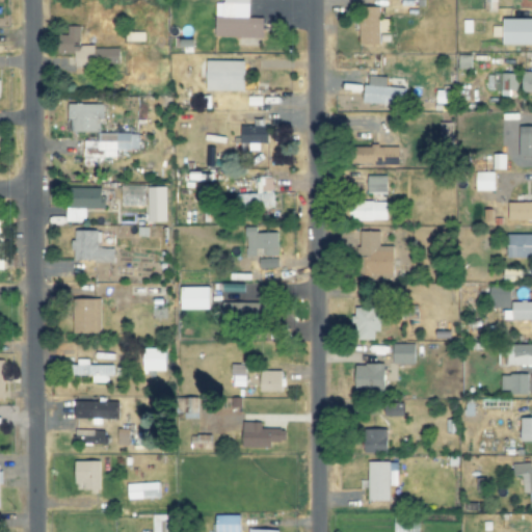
[(215,3),(215,36),(263,37),(264,18),(248,18),(248,0),(223,0),(224,3),(215,3)]
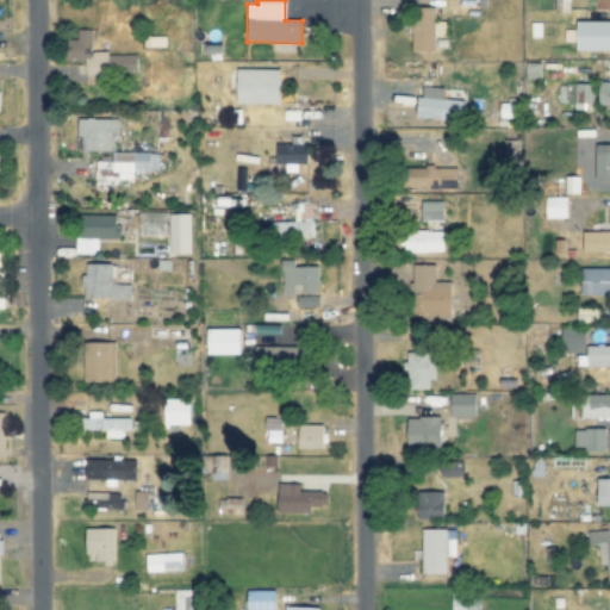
[(435,7),(411,8),(412,51),(435,50),(435,37),(446,37),(446,23),(435,23),(435,7)]
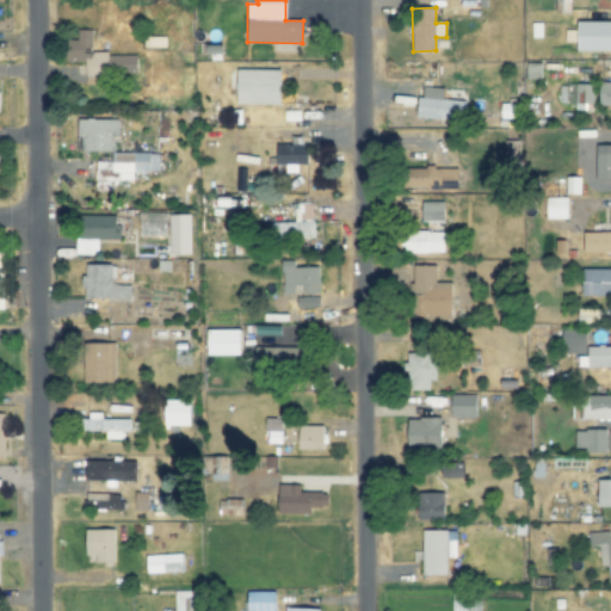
[(610,50),(610,22),(579,22),(578,51),(610,50)]
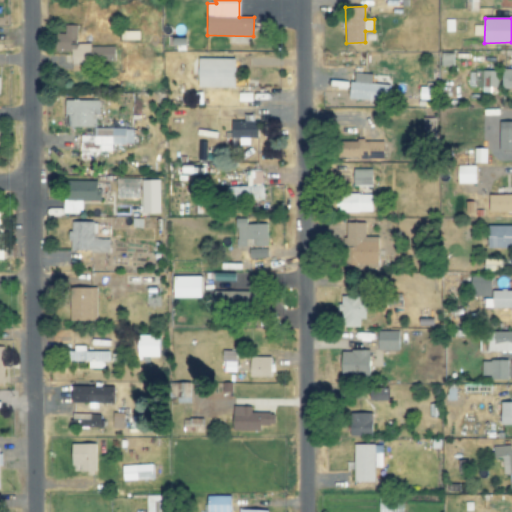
[(77,25),(65,25),(65,34),(54,33),(53,52),(71,52),(71,66),(77,66),(77,65),(90,65),(90,43),(77,43),(77,25)]
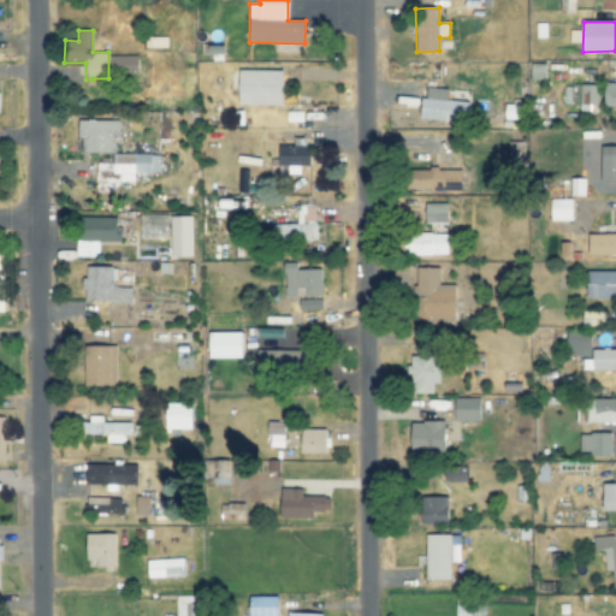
[(138,55),(110,55),(110,73),(138,73),(138,55)]
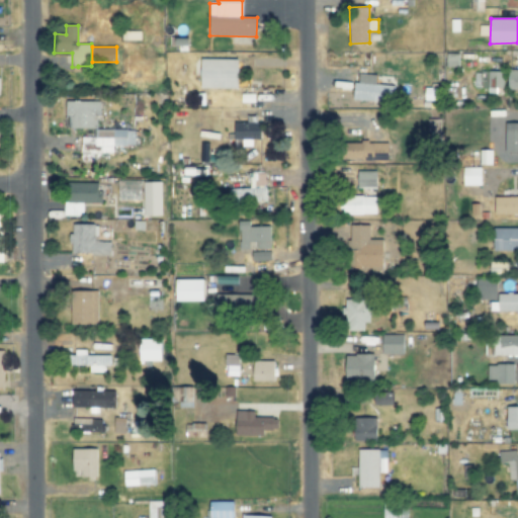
[(238,89),(238,60),(200,59),(200,89),(238,89)]
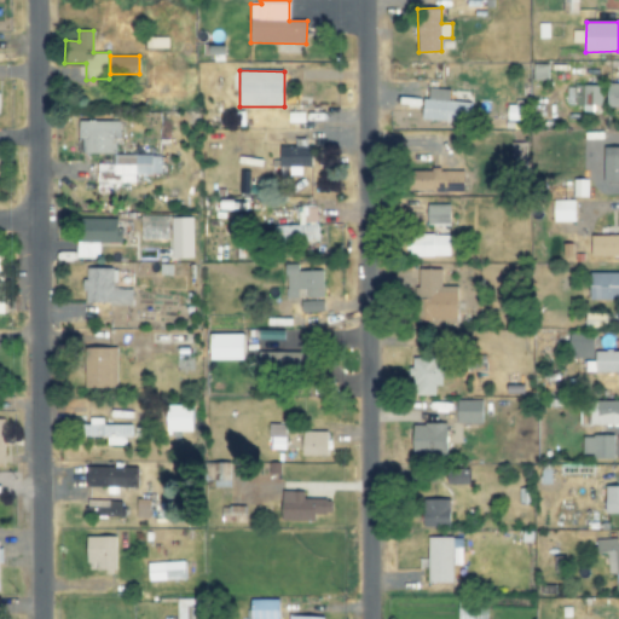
[(608,106),(618,106),(618,84),(608,84),(608,106)]
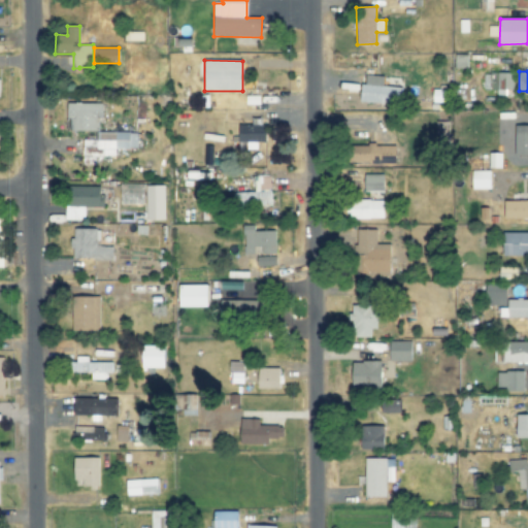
[(514,73),(485,72),(484,90),(514,91),(514,73)]
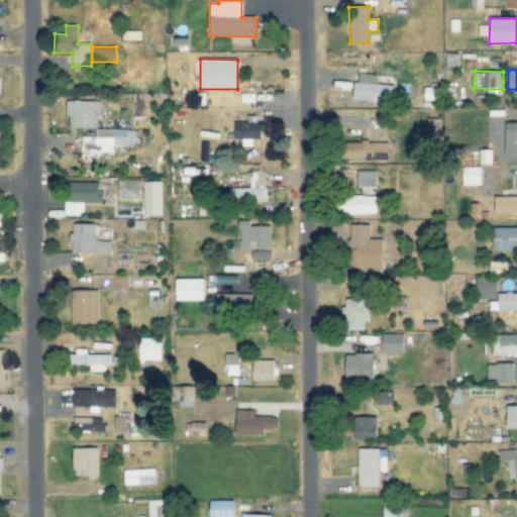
[(376,75),(354,75),(354,101),(393,102),(393,85),(376,85),(376,75)]
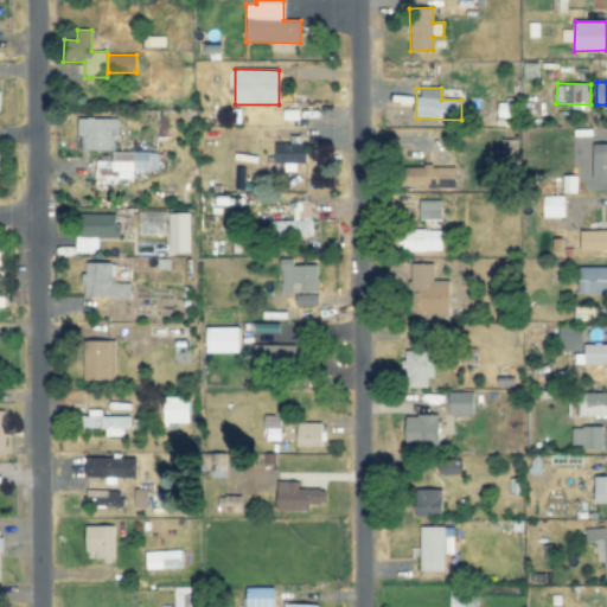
[(158,152),(113,152),(114,139),(117,139),(117,119),(78,119),(78,151),(110,152),(110,161),(95,161),(95,171),(117,171),(117,178),(133,179),(133,171),(157,171),(158,152)]
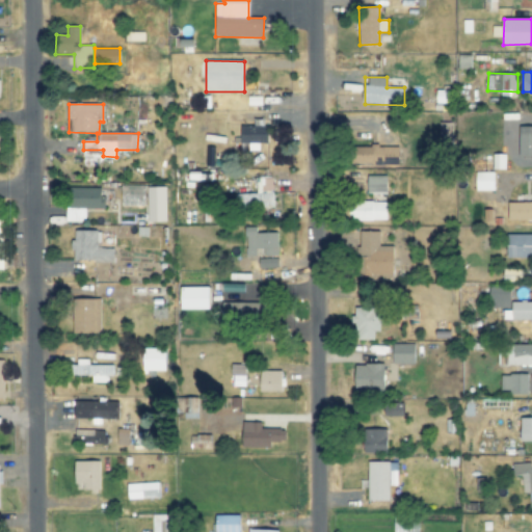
[(266,147),(267,120),(255,120),(255,127),(241,127),(241,147),(266,147)]
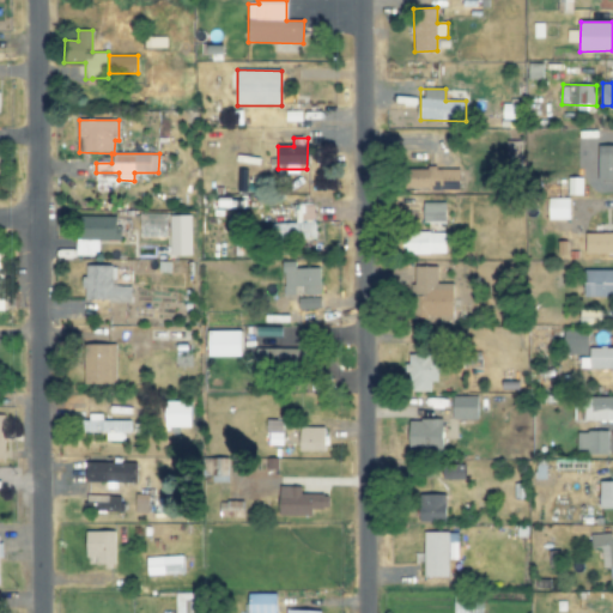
[(612,145),(598,146),(599,180),(612,180),(612,145)]
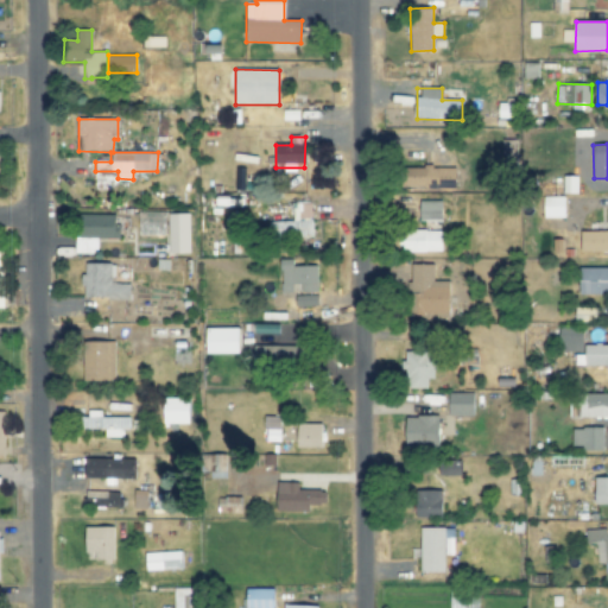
[(456,188),(455,168),(406,168),(406,189),(456,188)]
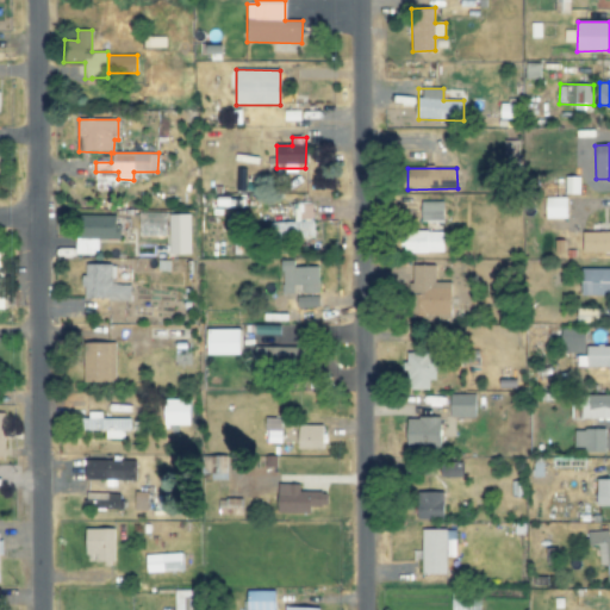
[(566,218),(566,198),(546,198),(547,218),(566,218)]
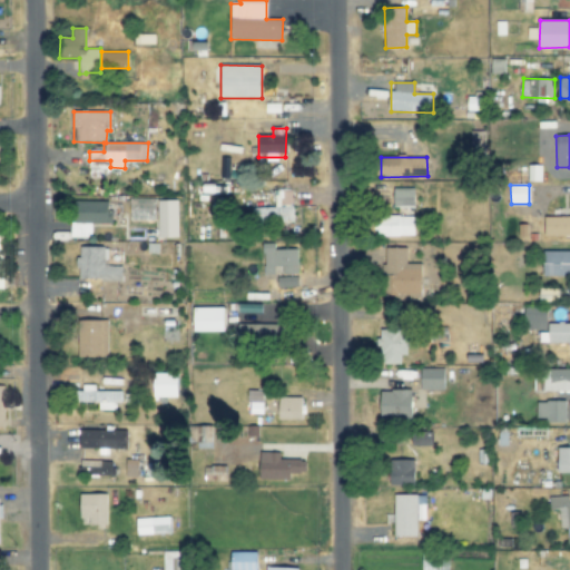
[(393,208),(415,208),(415,189),(394,188),(393,208)]
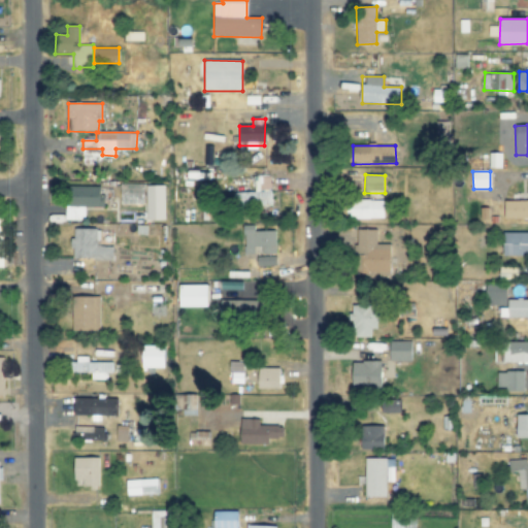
[(271,206),(271,176),(255,176),(255,192),(233,192),(233,206),(271,206)]
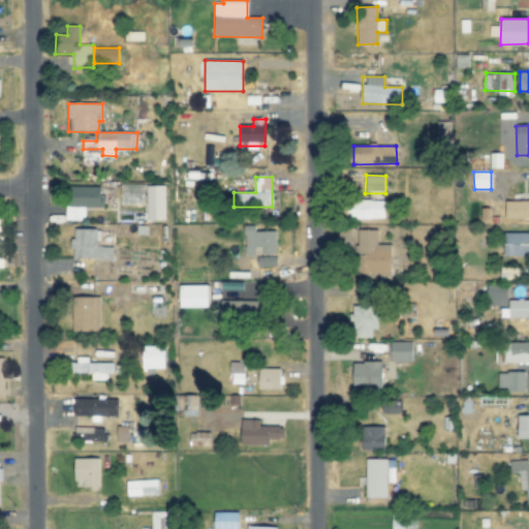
[(144,184),(120,184),(121,205),(144,205),(144,184)]
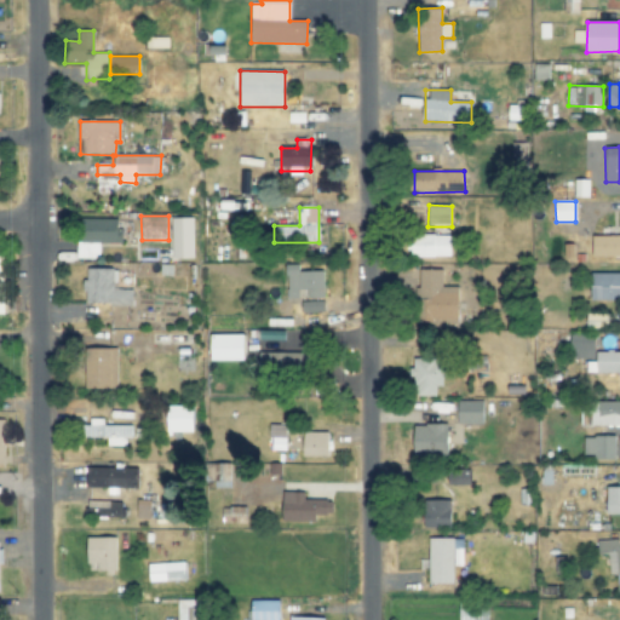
[(99,244),(121,244),(122,219),(78,218),(76,258),(99,259),(99,244)]
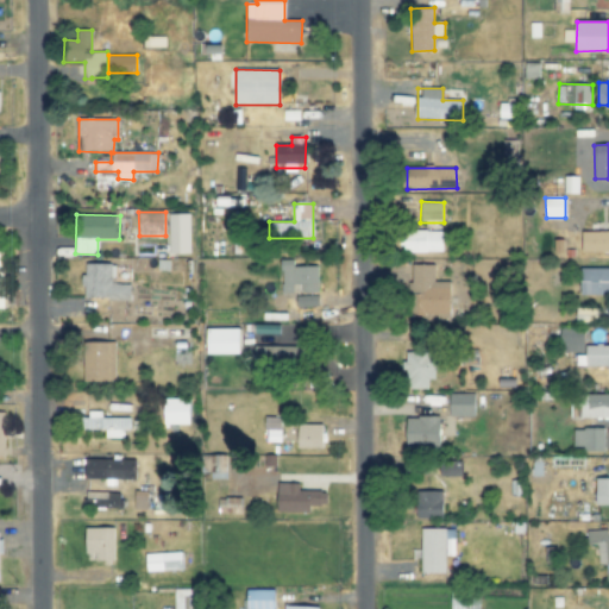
[(189,253),(189,214),(169,214),(169,255),(189,253)]
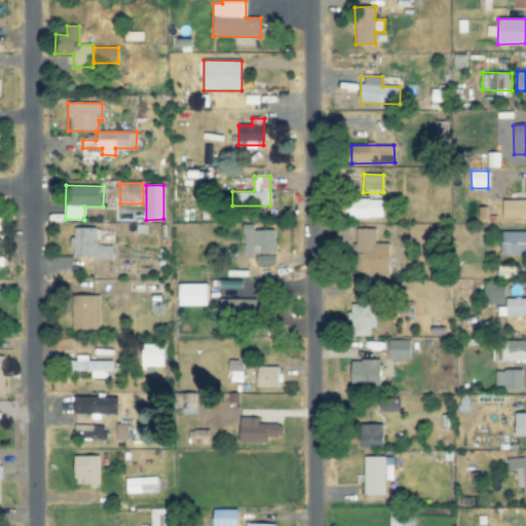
[(382,219),(382,199),(345,198),(344,218),(382,219)]
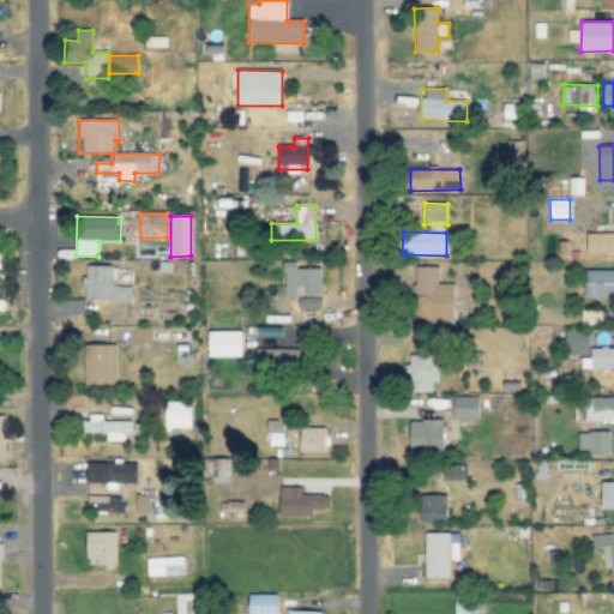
[(613,254),(613,233),(585,233),(585,254),(613,254)]
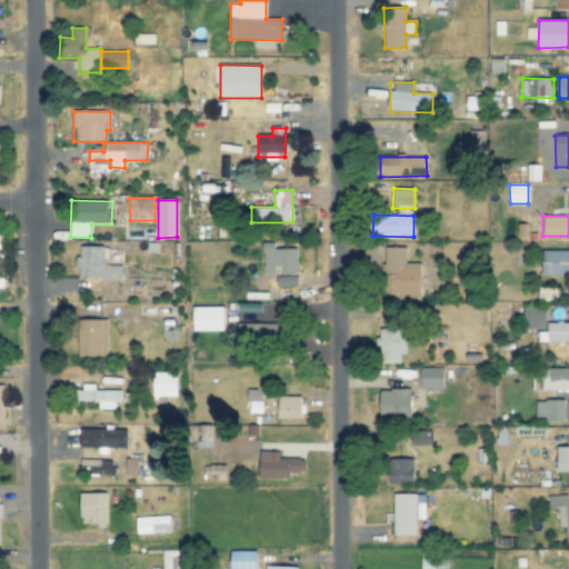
[(275,249),(273,242),(262,243),(262,275),(279,273),(298,273),(297,249),(275,249)]
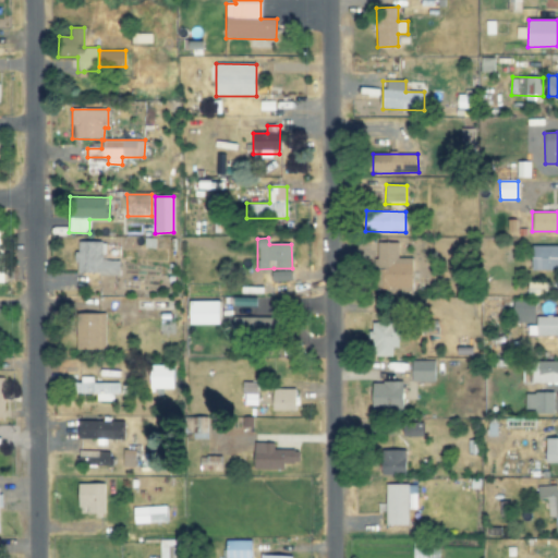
[(75,274),(120,275),(120,261),(104,261),(105,242),(76,242),(75,274)]
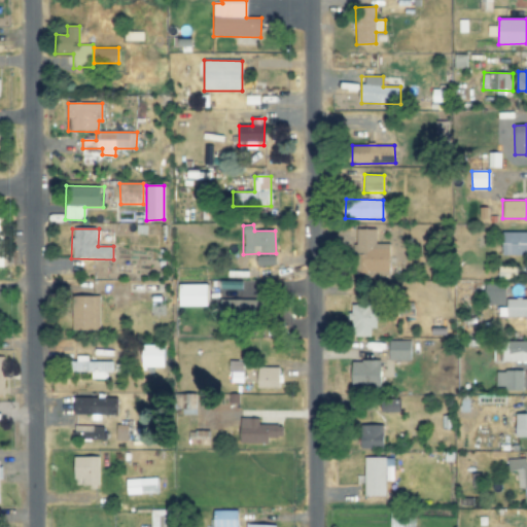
[(391,244),(376,243),(377,230),(355,229),(354,278),(389,279),(391,244)]
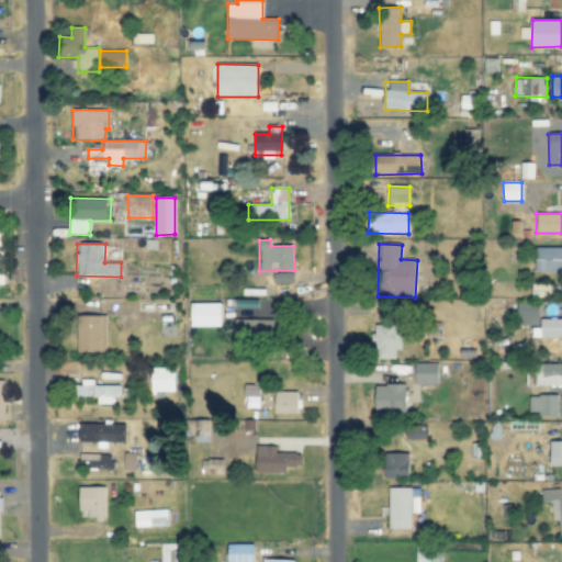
[(561,247),(536,247),(535,272),(561,271),(561,247)]
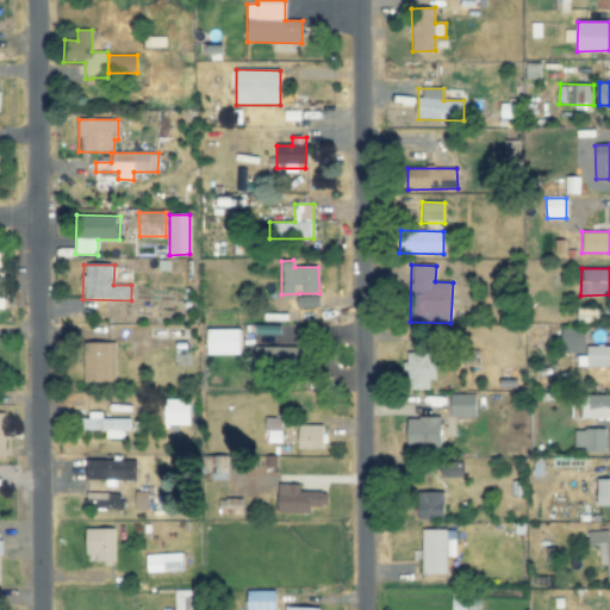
[(560,353),(585,354),(585,329),(561,328),(560,353)]
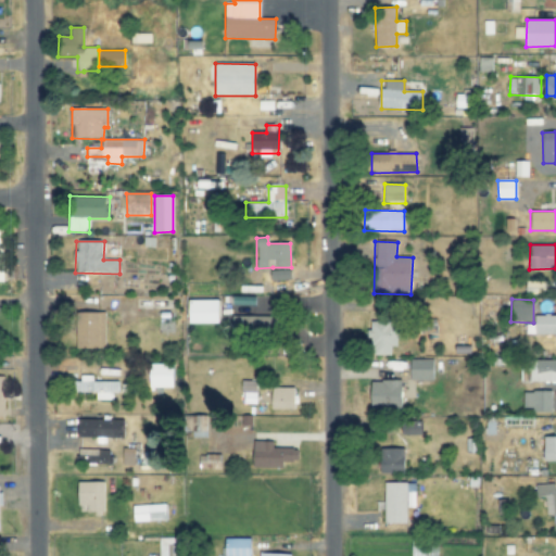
[(219,300),(189,301),(189,324),(219,324),(219,300)]
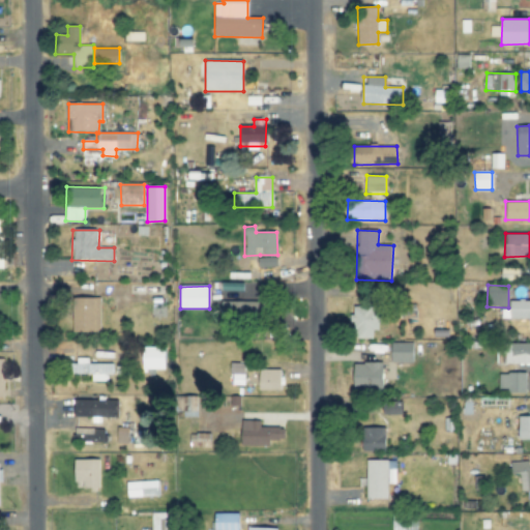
[(99,298),(72,298),(72,333),(100,333),(99,298)]
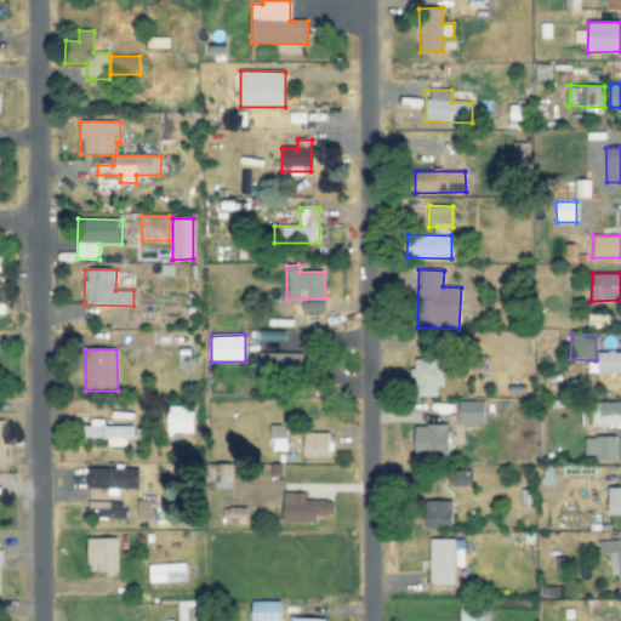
[(262,376),(312,374),(312,352),(261,353),(262,376)]
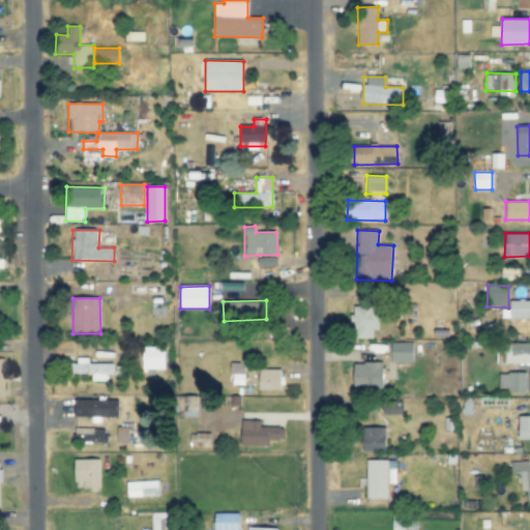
[(529,300),(509,301),(509,308),(501,308),(502,319),(528,319),(529,323),(529,300)]
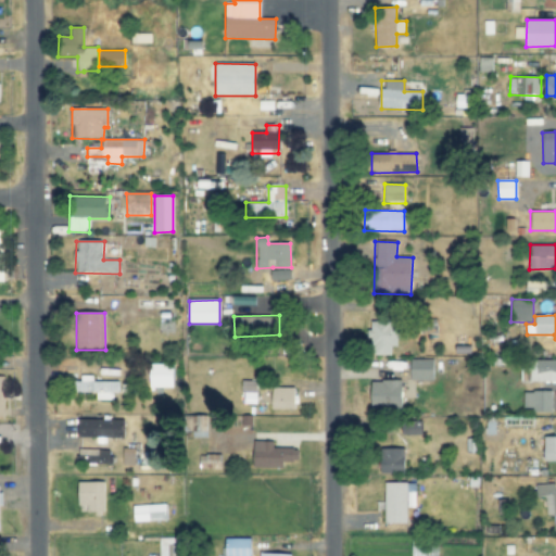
[(397,346),(396,321),(371,323),(371,355),(391,355),(391,346),(397,346)]
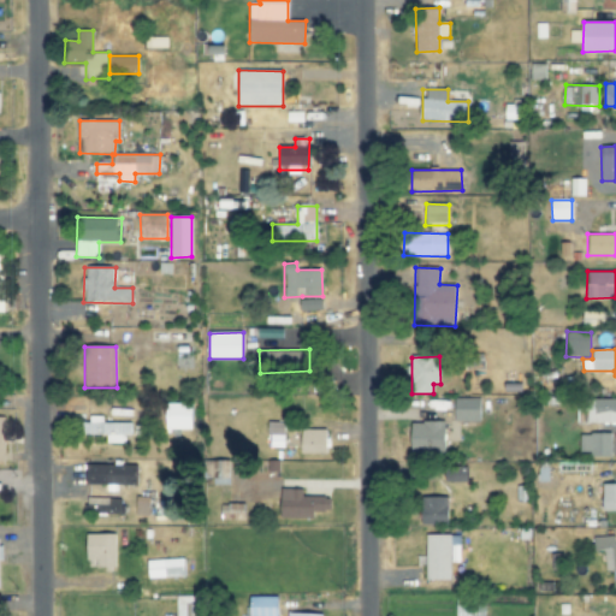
[(455,421),(480,421),(480,398),(456,398),(455,421)]
